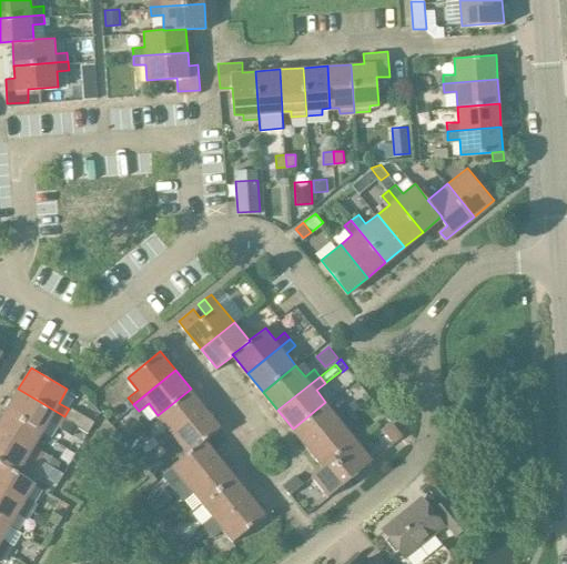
[(60,424),(64,416),(18,389),(6,409),(42,431),(50,418),(60,424)]
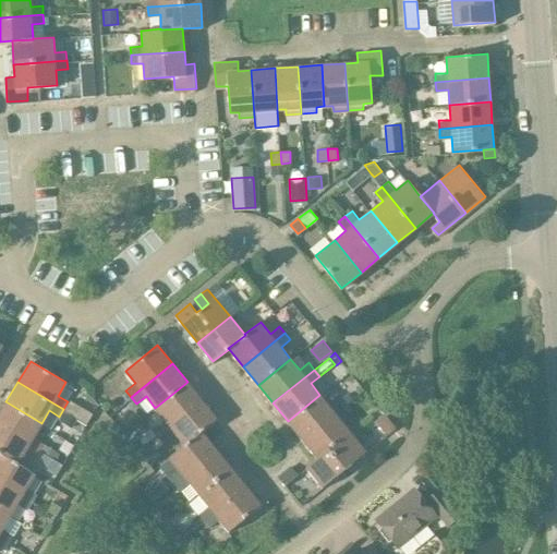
[(156,426),(160,433),(202,400),(188,382),(155,408),(165,420),(156,426)]
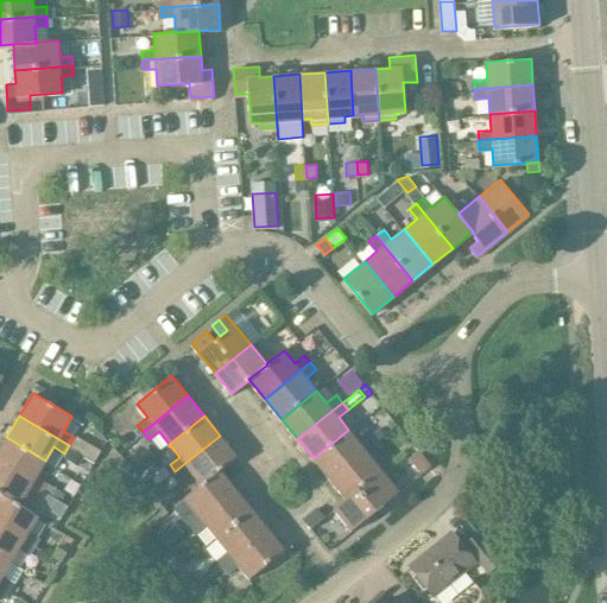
[(330,478),(374,442),(370,435),(359,443),(348,430),(314,458),(330,478)]
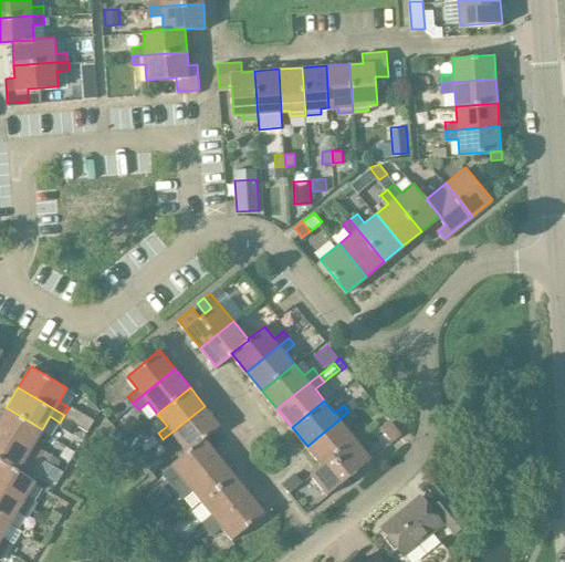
[(69,407),(64,415),(77,423),(89,429),(95,419),(72,405),(71,405),(69,407)]
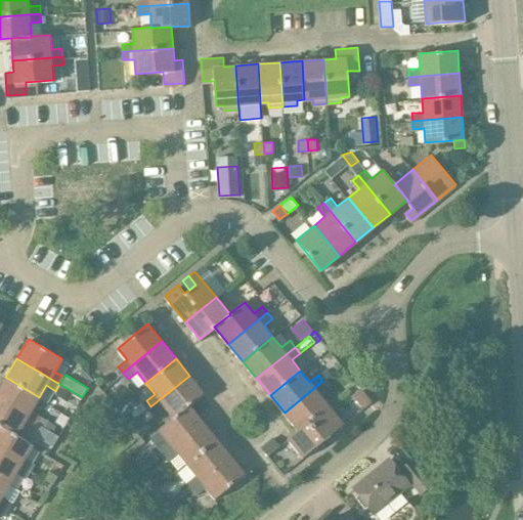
[(165,406),(173,417),(174,417),(189,404),(204,393),(189,376),(150,406),(156,414),(165,406)]
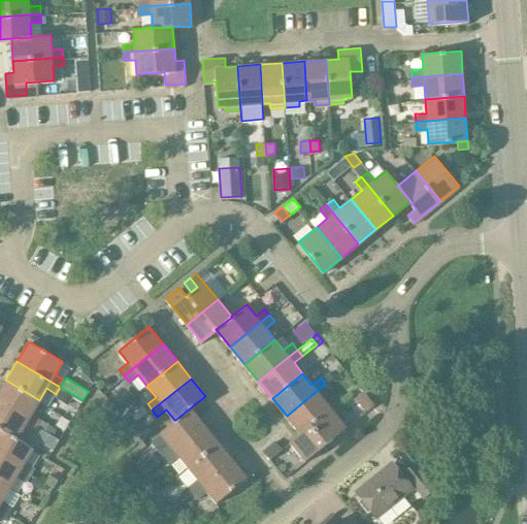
[(32,413),(39,400),(5,380),(0,389),(0,402),(37,425),(41,418),(32,413)]
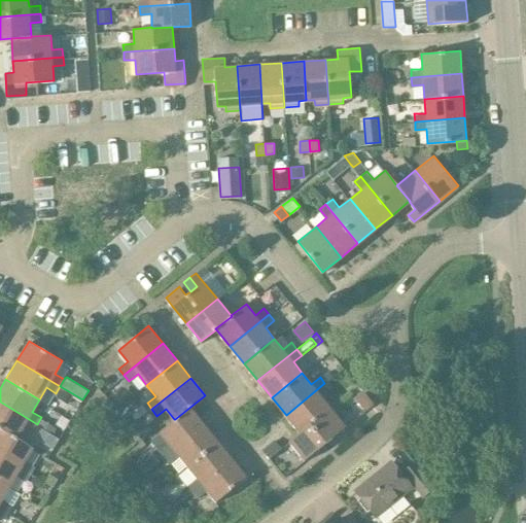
[(329,389),(324,383),(286,415),(300,431),(300,432),(310,424),(330,408),(321,396),(329,389)]
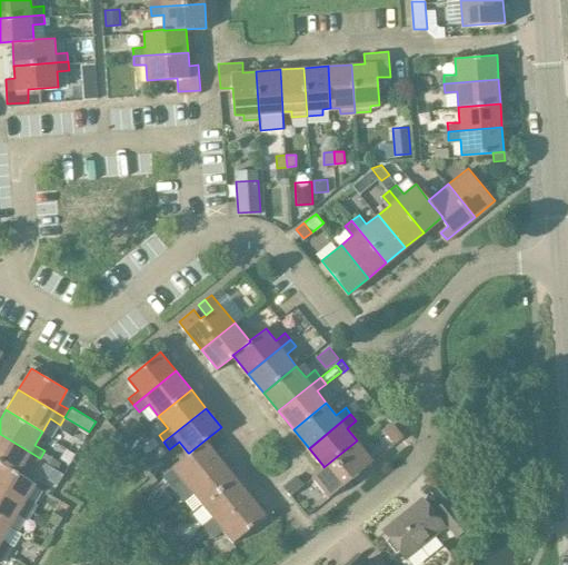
[(60,425),(60,426),(72,433),(78,425),(65,417),(60,425)]
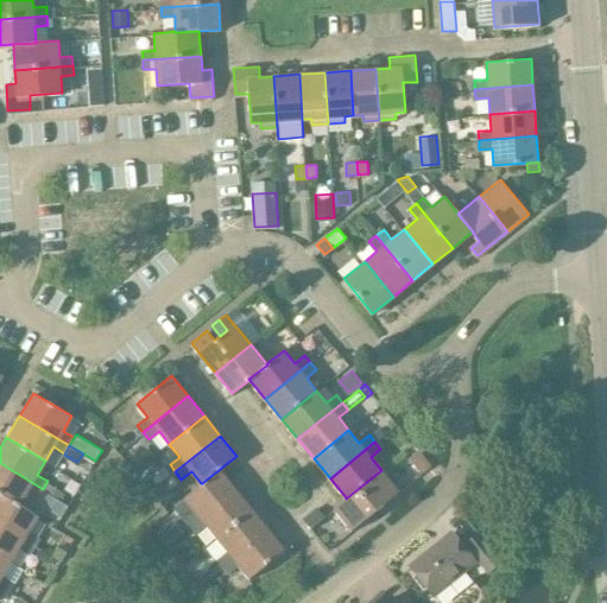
[(431,464),(419,449),(409,457),(422,473),(431,464)]
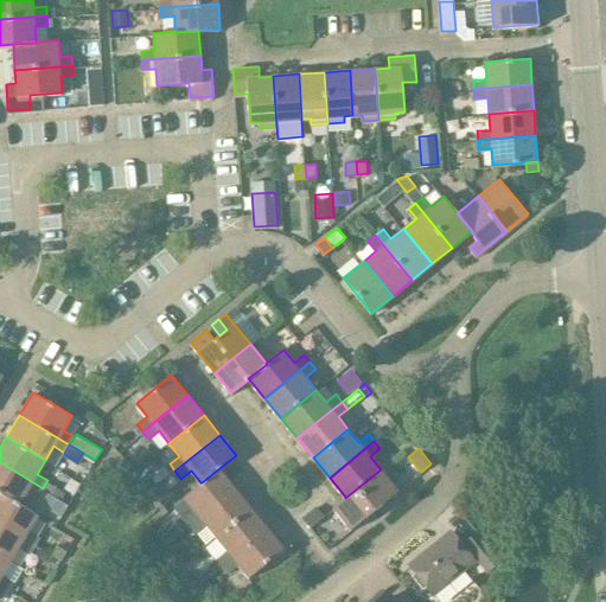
[(0,492),(19,504),(27,490),(38,497),(43,488),(0,462),(0,492)]
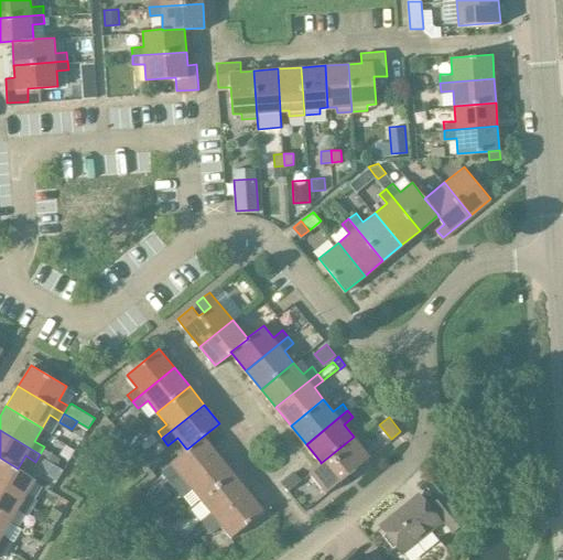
[(187,449),(186,449),(171,462),(181,474),(172,482),(176,488),(218,454),(204,435),(187,449)]
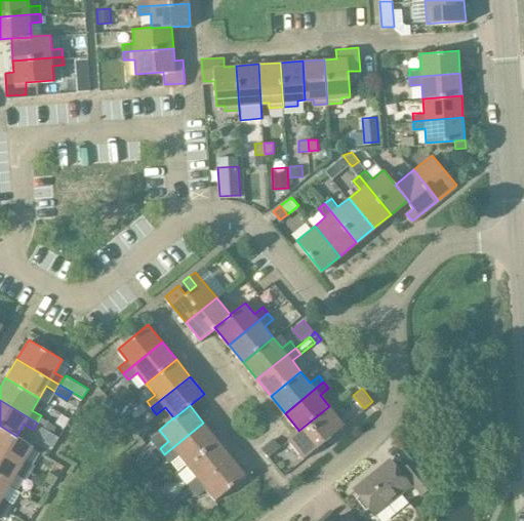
[(345,425),(329,406),(309,423),(324,441),(345,425)]
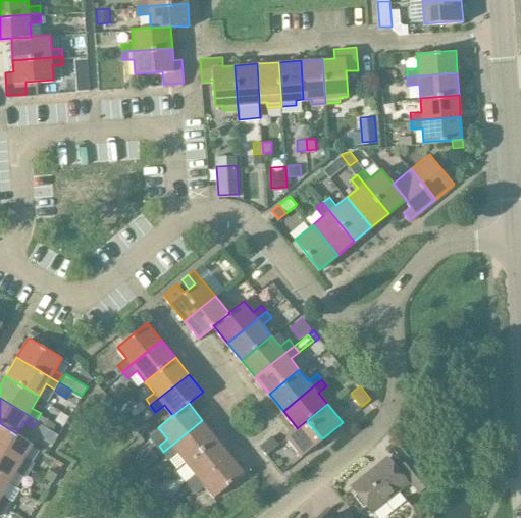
[(42,415),(39,421),(53,430),(57,424),(42,415)]
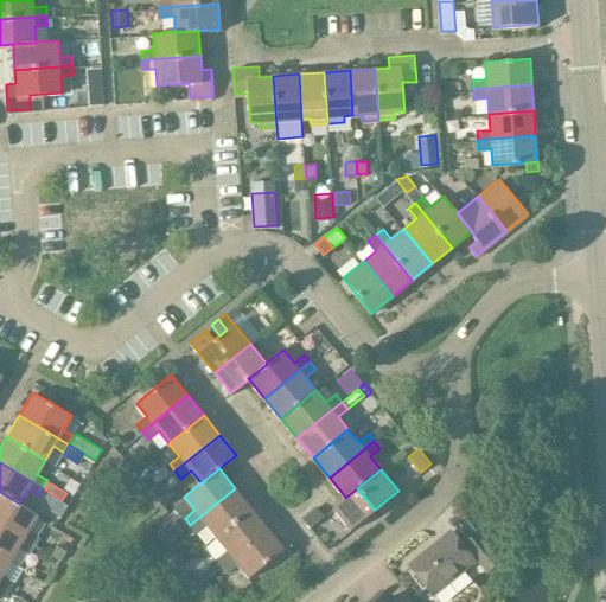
[(252,508),(235,488),(190,525),(196,532),(206,524),(216,537),(252,508)]
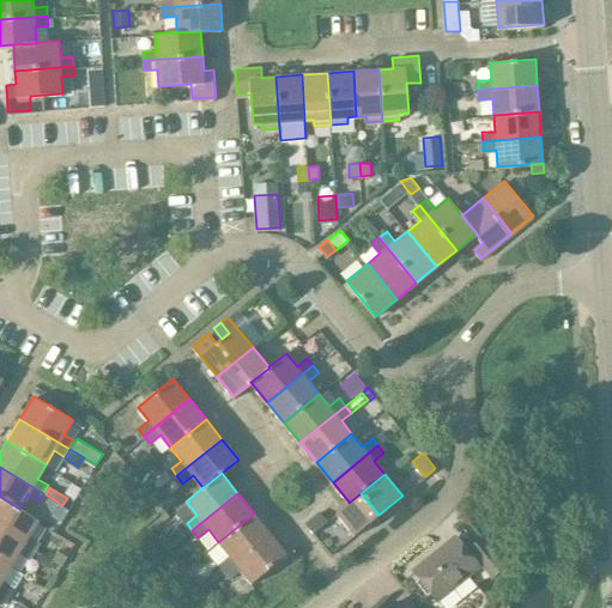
[(349,503),(349,502),(337,511),(355,534),(379,515),(361,493),(349,503)]
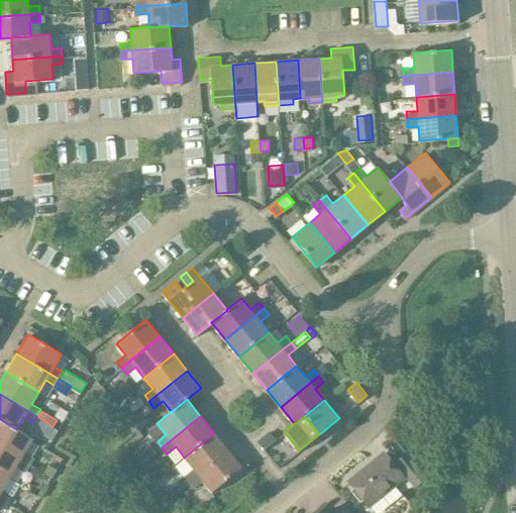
[(45,421),(37,417),(33,423),(41,428),(45,421)]
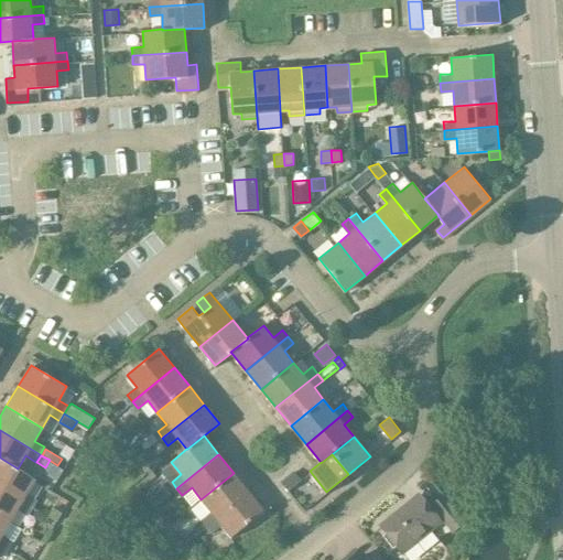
[(0,485),(33,506),(38,498),(28,492),(35,478),(18,469),(0,458),(0,485)]
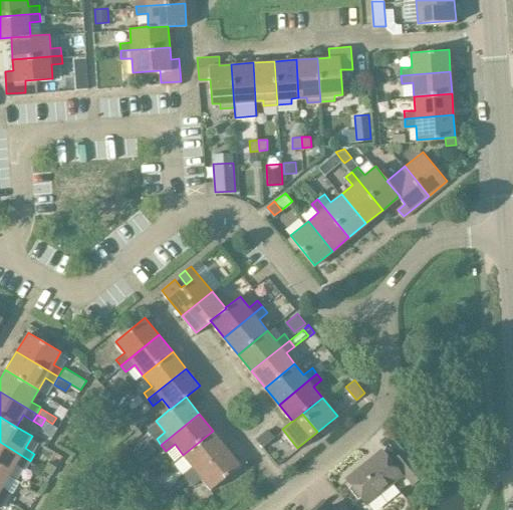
[(263,446),(275,436),(268,428),(256,438),(263,446)]
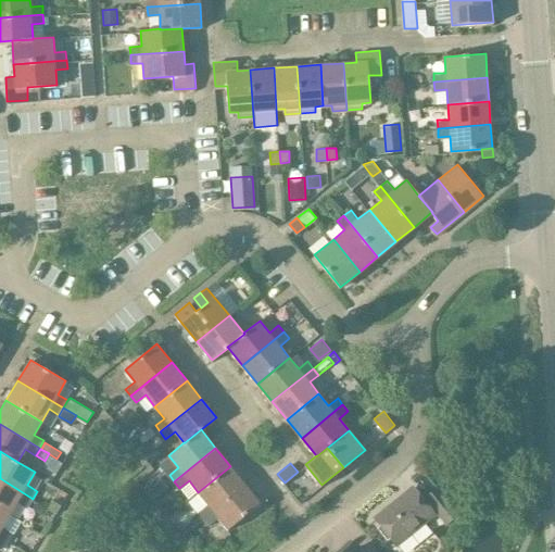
[(204,517),(246,484),(230,466),(198,492),(207,503),(199,511),(204,517)]
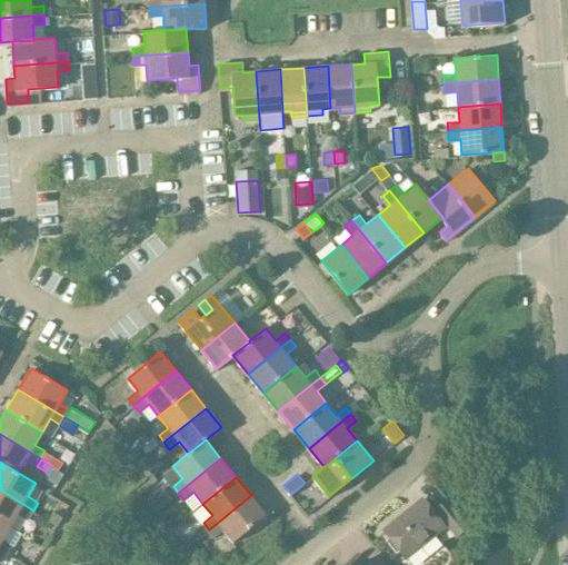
[(162,487),(148,499),(157,511),(172,498),(162,487)]
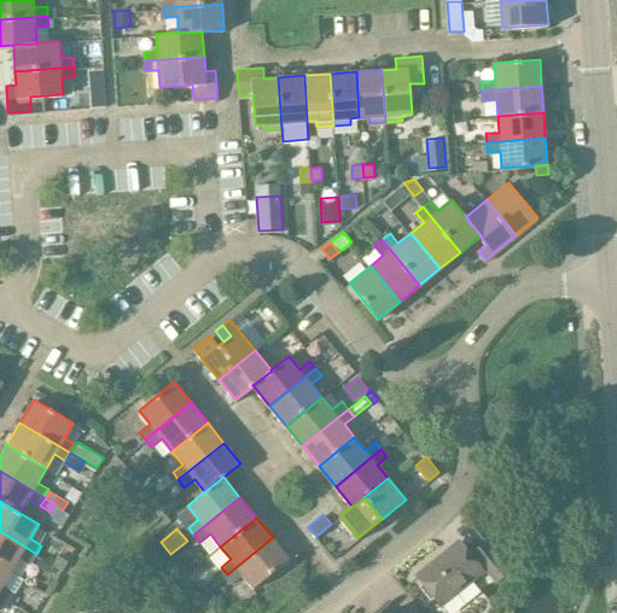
[(31,561),(36,554),(0,531),(0,561),(12,570),(21,555),(31,561)]
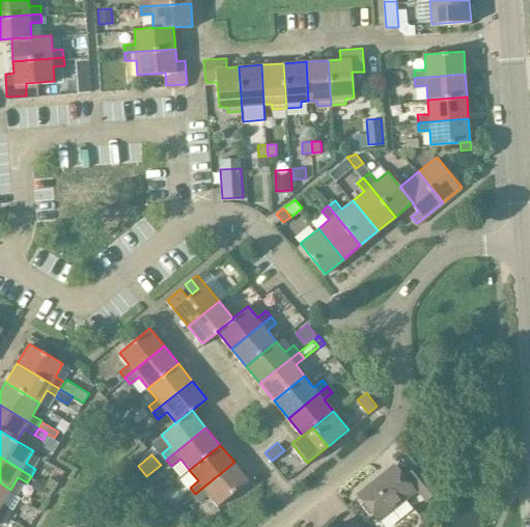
[(249,479),(234,462),(195,494),(200,500),(208,493),(218,505),(249,479)]
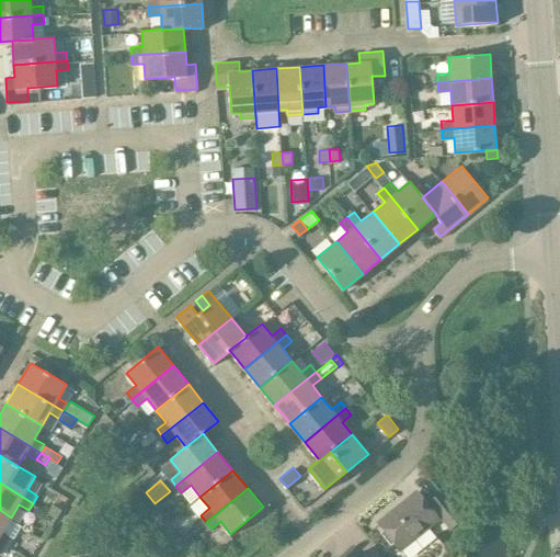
[(450,526),(461,518),(441,492),(426,503),(415,490),(378,521),(400,548),(442,515),(450,526)]
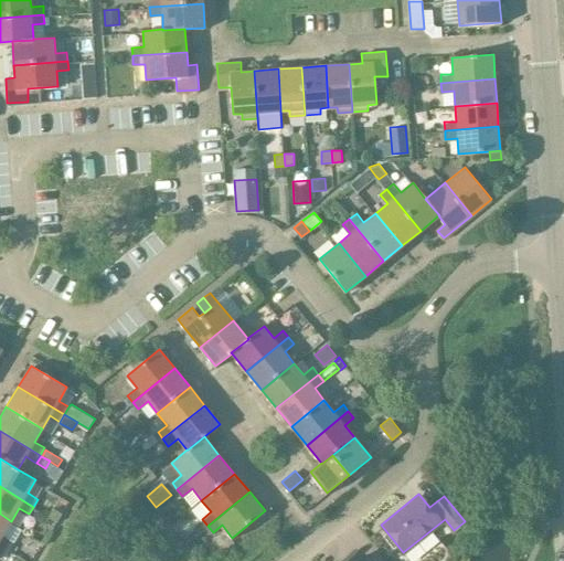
[(56,521),(62,512),(53,507),(48,516),(56,521)]
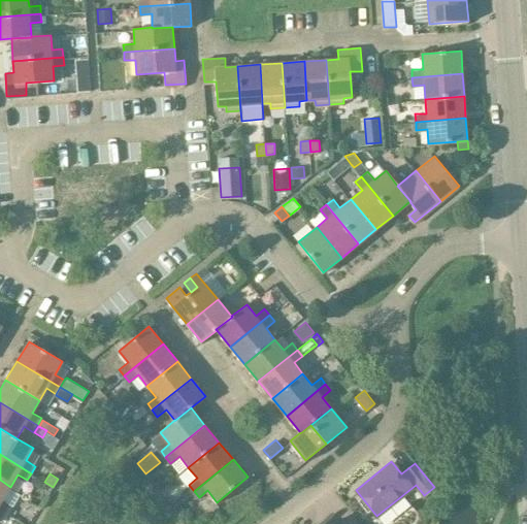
[(3,498),(10,487),(0,480),(0,506),(8,512),(12,504),(3,498)]
